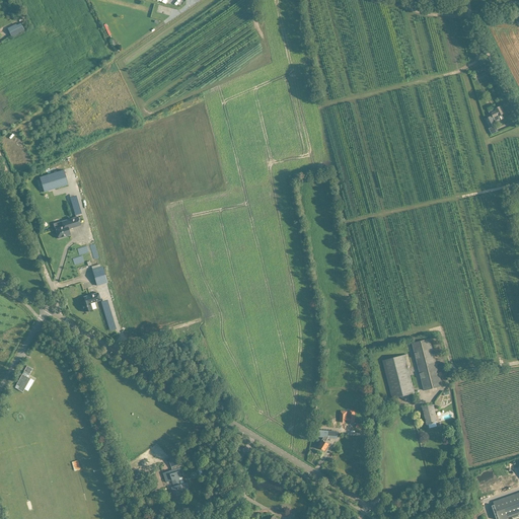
[(12,36),(20,32),(16,24),(7,28),(12,36)]
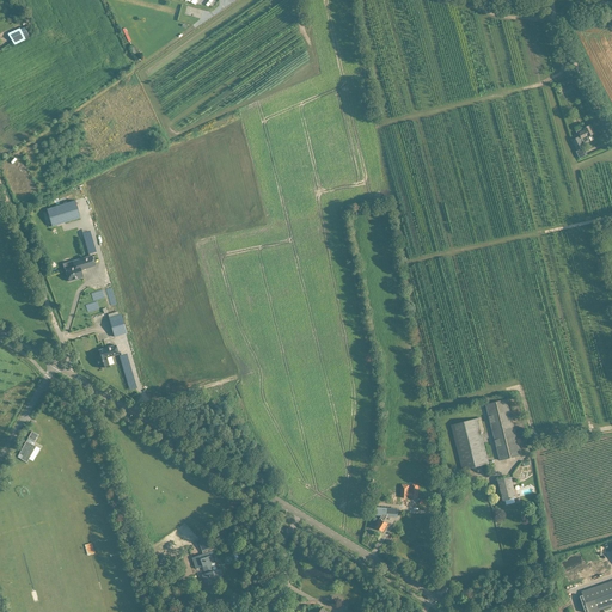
[(571,140),(571,141),(575,147),(577,152),(583,148),(581,145),(589,140),(589,139),(588,138),(594,134),(591,126),(583,128),(585,132),(580,135),(580,136),(575,139),(571,140)]
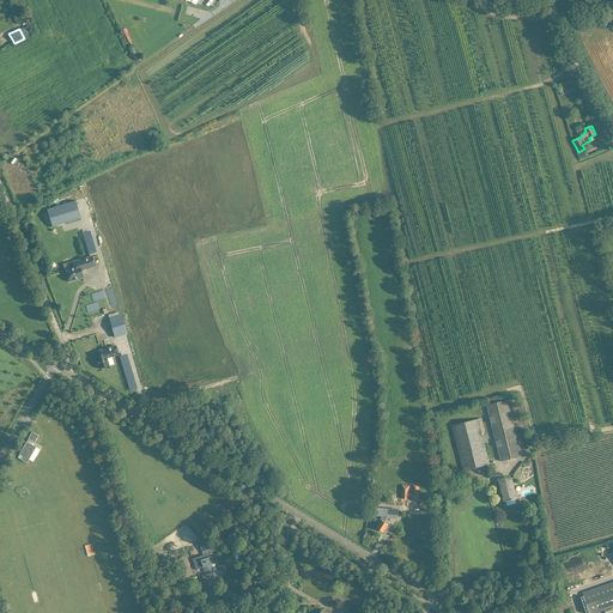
[(80,218),(76,201),(47,210),(52,226),(80,218)]
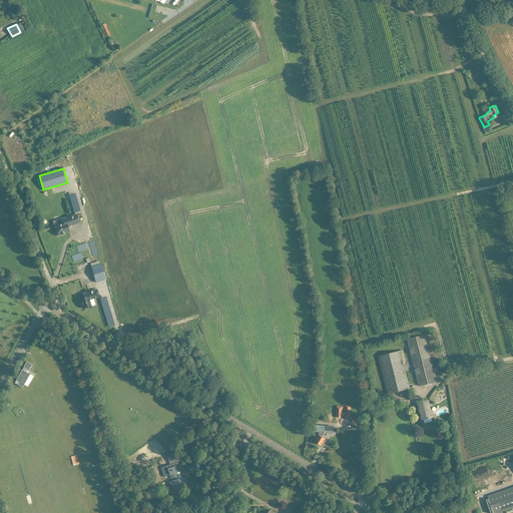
[(70,232),(68,226),(80,222),(77,214),(61,219),(62,223),(54,225),(56,230),(55,231),(55,233),(57,233),(58,235),(70,232)]
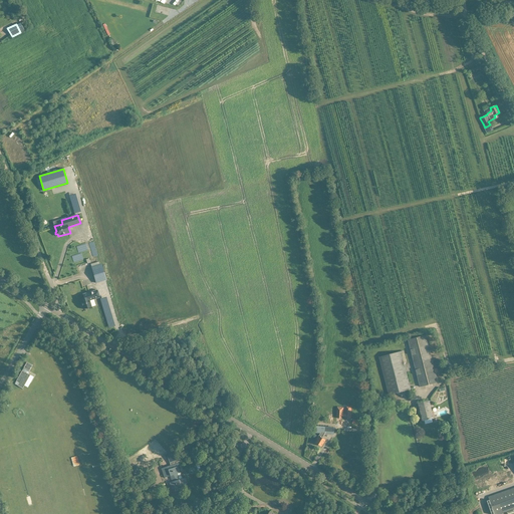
[(99,265),(91,267),(96,283),(104,280),(105,280),(101,264),(99,265)]
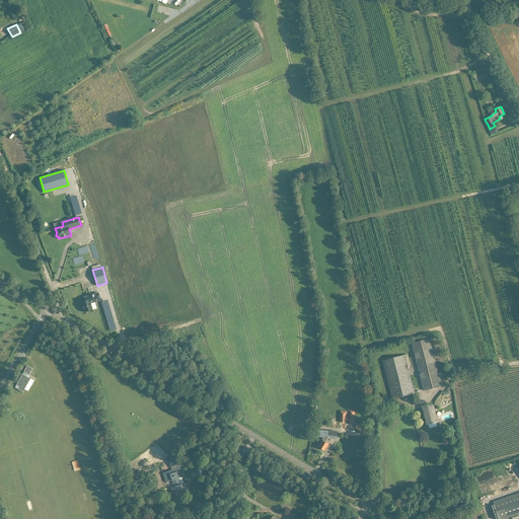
[(83,297),(85,301),(81,302),(84,312),(86,311),(87,312),(89,311),(90,310),(92,309),(90,303),(100,300),(98,293),(83,297)]
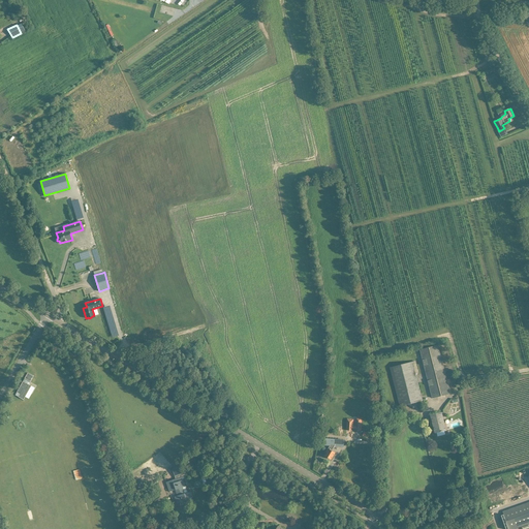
[(164,313),(156,315),(159,324),(167,321),(164,313)]
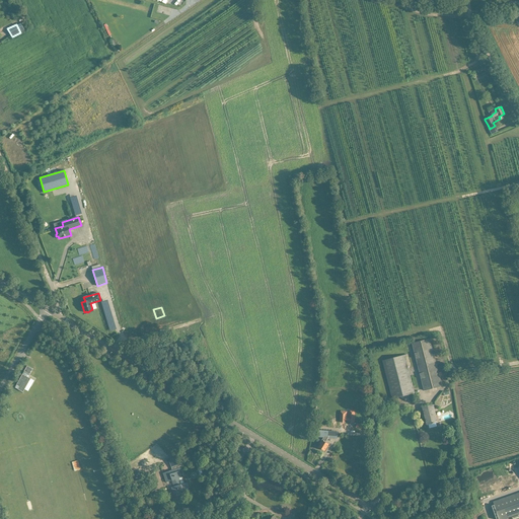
[(412,343),(424,390),(442,386),(430,339),(412,343)]
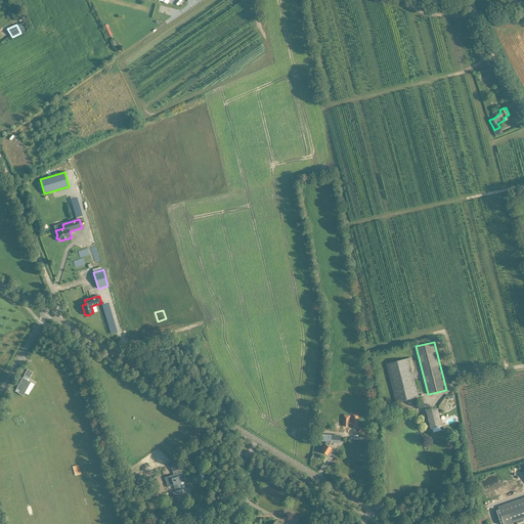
[(386,364),(396,402),(419,397),(408,358),(386,364)]
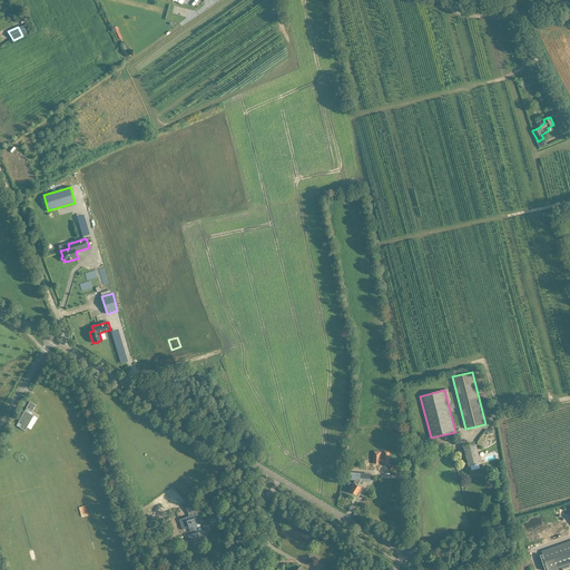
[(32,411),(36,405),(29,402),(26,408),(32,411)]
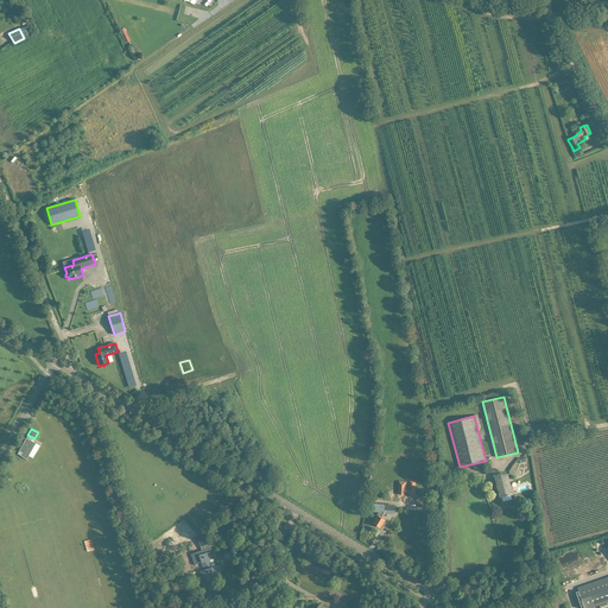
[(26,460),(36,443),(26,438),(19,451),(21,453),(20,456),(26,460)]
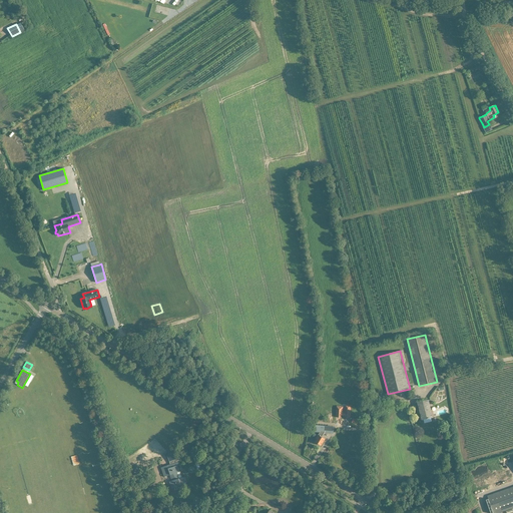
[(422,420),(433,417),(428,400),(418,403),(422,420)]
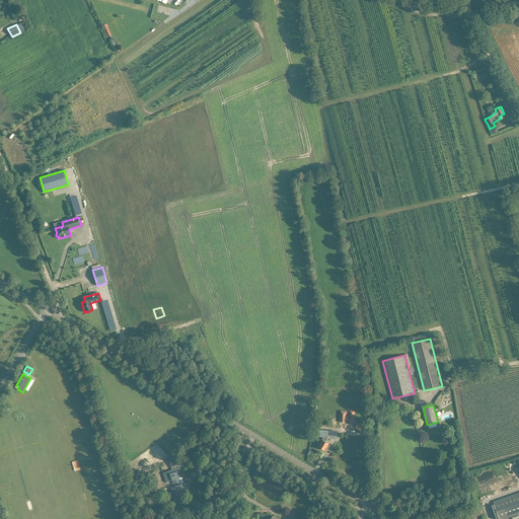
[(346,415),(340,415),(340,422),(346,422),(348,422),(348,423),(354,423),(355,411),(349,411),(349,418),(346,417),(346,415)]
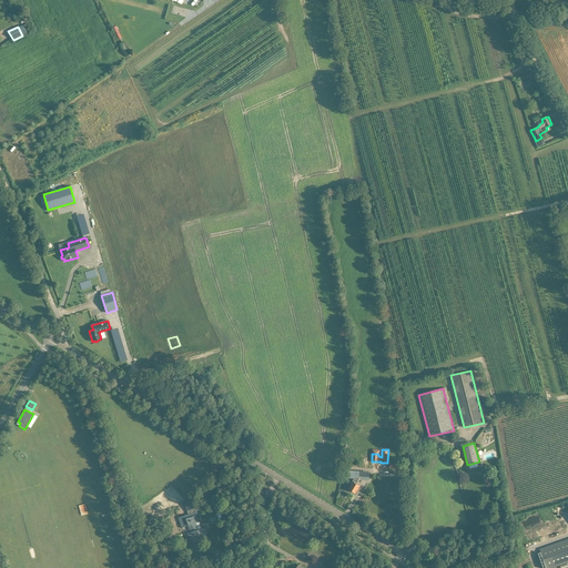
[(368,479),(369,473),(352,472),(351,478),(354,478),(350,486),(352,486),(350,489),(355,493),(359,486),(356,484),(359,478),(368,479)]
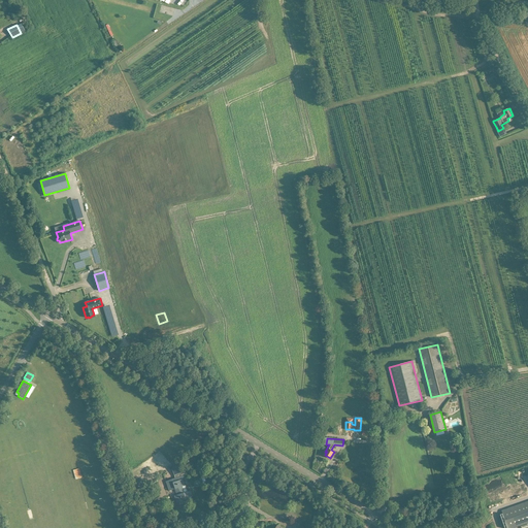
[(174,496),(176,502),(186,499),(187,502),(194,500),(191,490),(187,491),(183,477),(186,476),(182,464),(171,467),(174,475),(175,477),(166,482),(169,491),(175,489),(177,495),(174,496)]
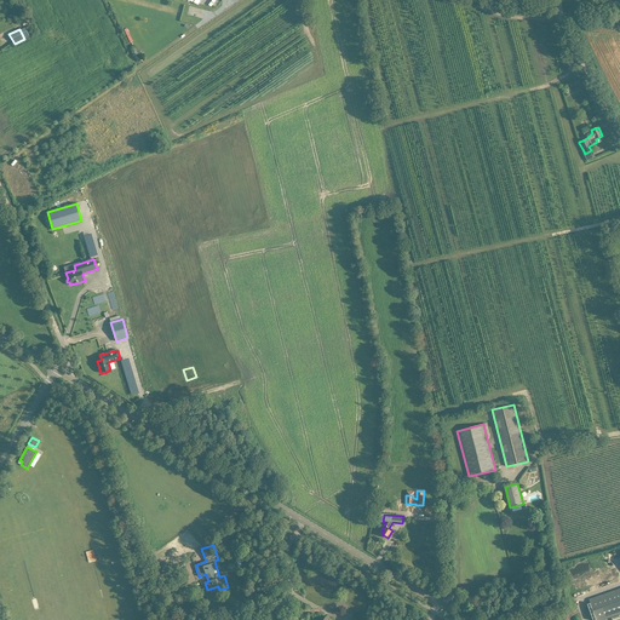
[(86,551),(89,563),(97,561),(95,550),(86,551)]
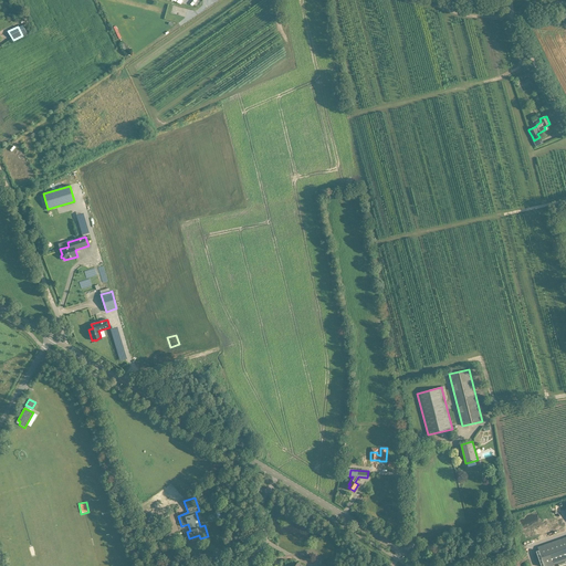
[(565,537),(537,547),(544,565),(551,565),(565,561),(565,537)]
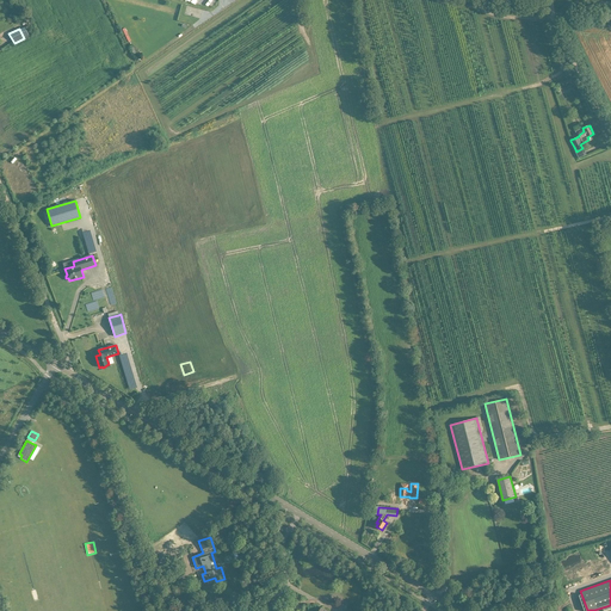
[(284,596),(276,597),(271,598),(272,603),(277,602),(277,600),(289,598),(287,590),(283,591),(284,596)]
